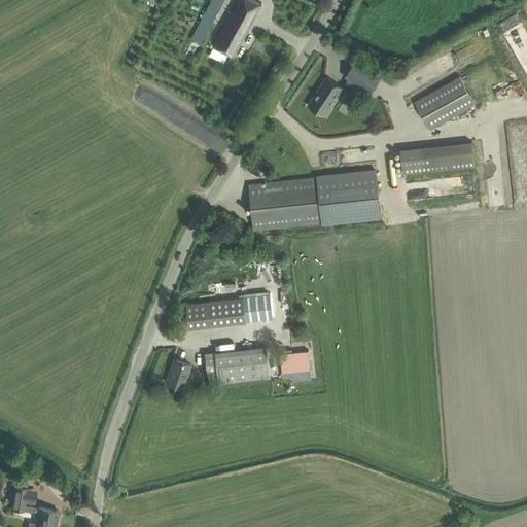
[(231,11),(214,45),(234,56),(262,3),(255,0),(239,0),(233,12),(231,11)]
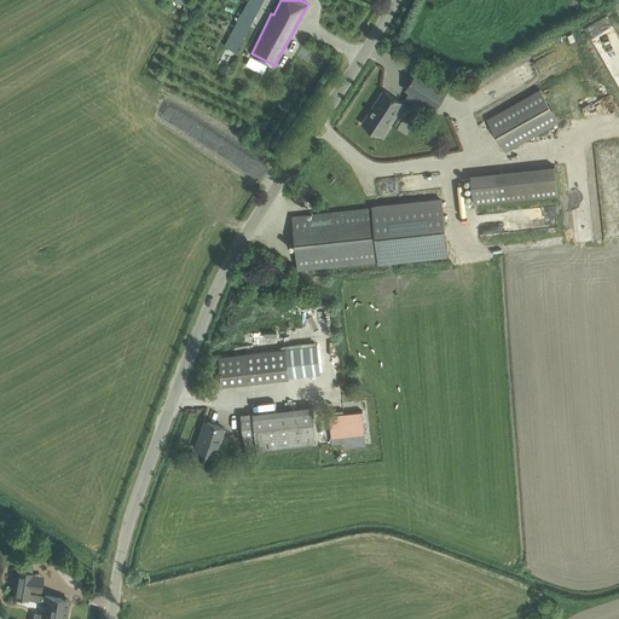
[(247,4),(225,46),(236,52),(258,10),(247,4)]
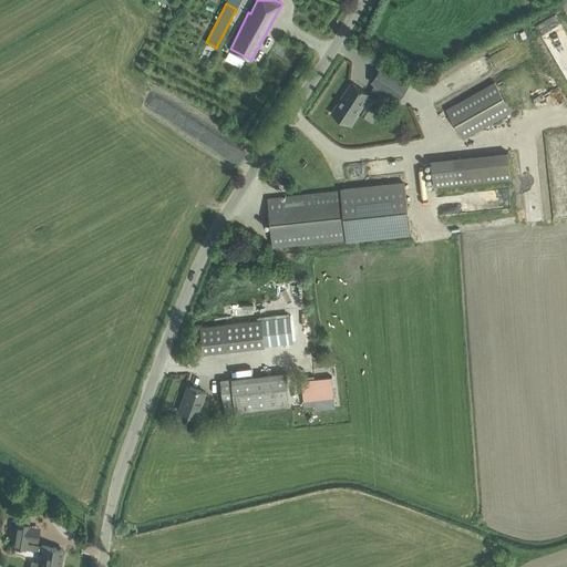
[(410,84),(382,66),(371,83),(399,101),(410,84)]
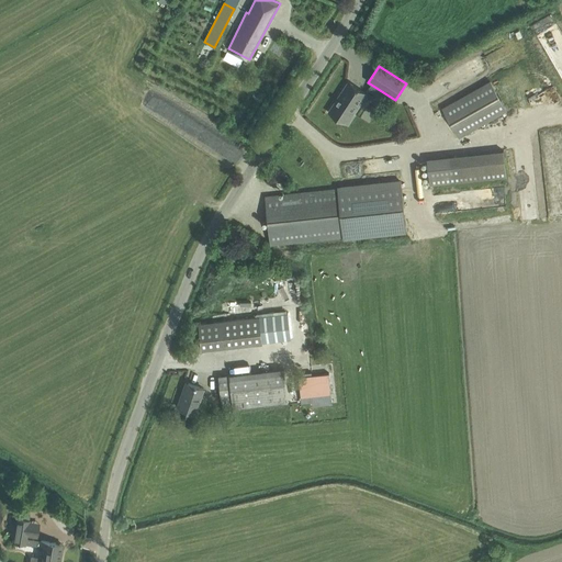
[(366,94),(367,93),(349,81),(328,112),(346,124),(353,112),(352,111),(363,93),(366,94)]
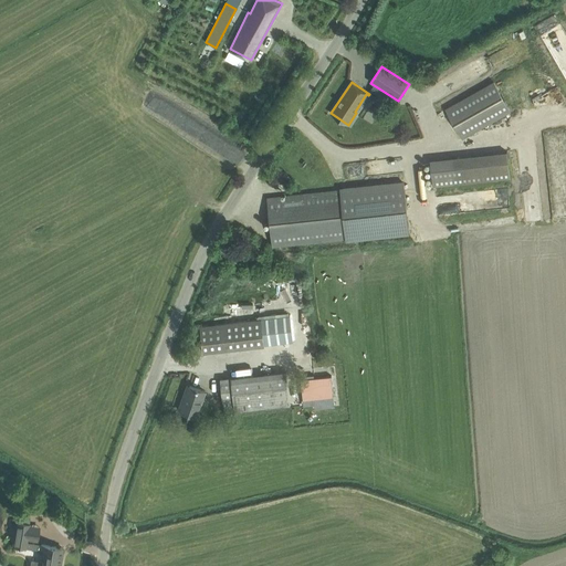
[(462,138),(510,112),(511,111),(494,82),(446,109),(462,138)]
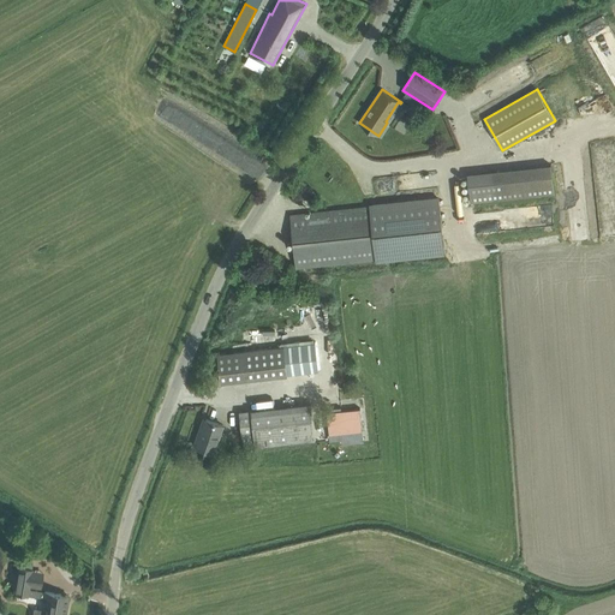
[(471,202),(554,193),(551,165),(467,174),(471,202)]
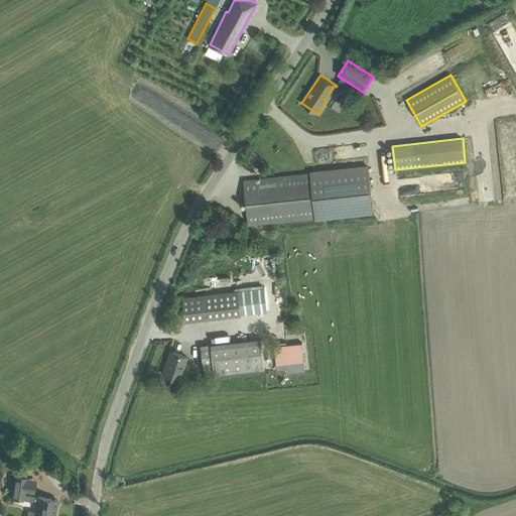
[(249,224),(315,217),(315,221),(373,215),(368,166),(310,172),(310,173),(244,180),(249,224)]
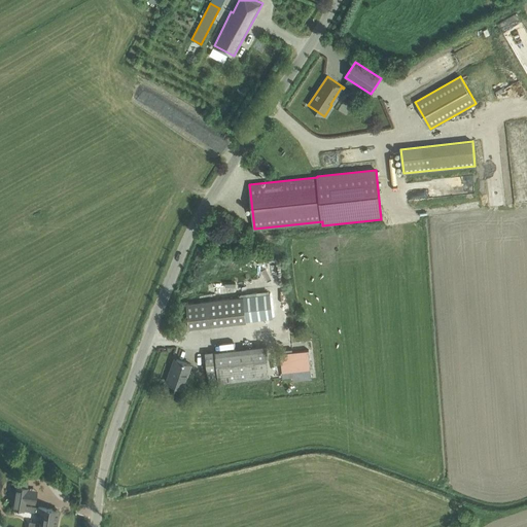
[(467,182),(465,191),(475,194),(478,178),(467,176),(466,182),(467,182)]
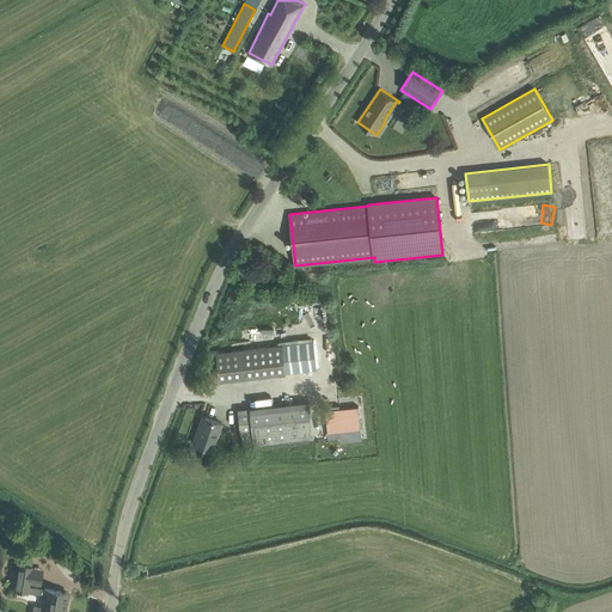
[(313,342),(216,353),(220,380),(317,369),(313,342)]
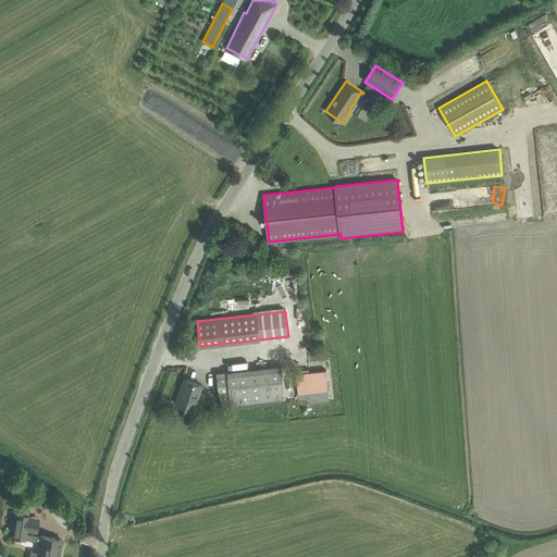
[(231,405),(285,399),(282,366),(217,373),(219,395),(230,394),(231,405)]
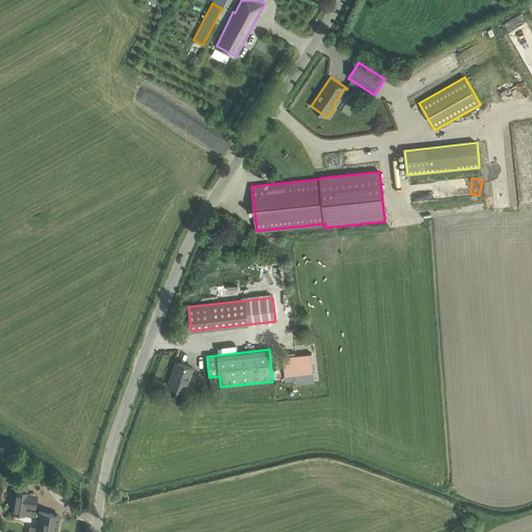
[(312,353),(283,356),(285,375),(314,372),(312,353)]
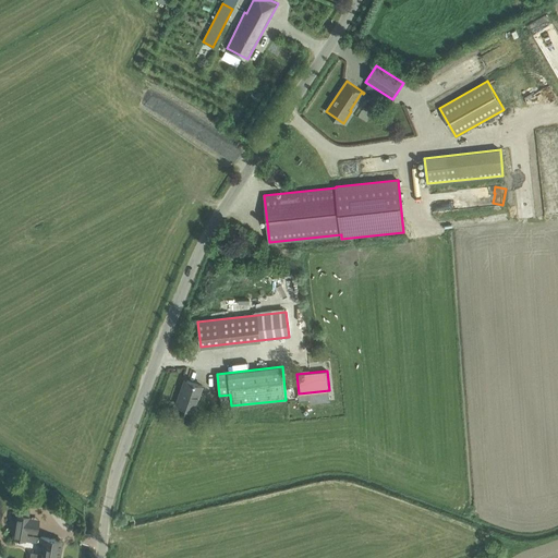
[(203,386),(197,384),(187,380),(182,396),(180,395),(177,404),(194,410),(203,386)]
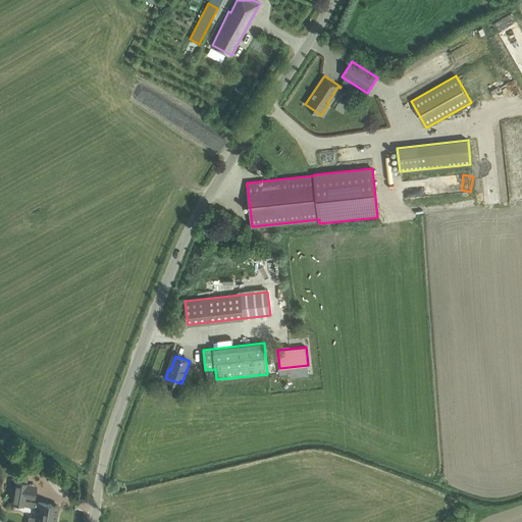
[(15,481),(12,504),(23,506),(24,500),(24,498),(27,483),(24,483),(23,483),(19,482),(18,482),(15,481)]
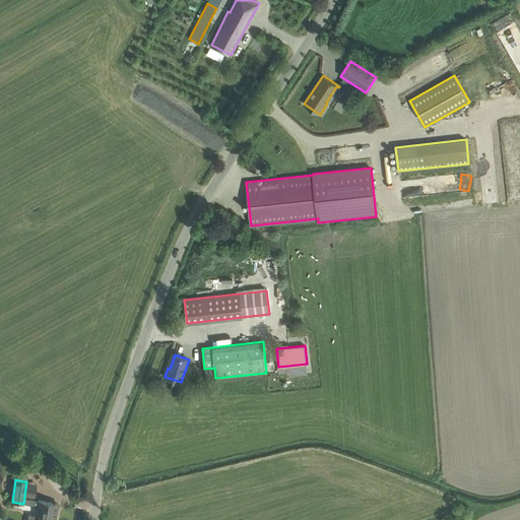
[(54,519),(58,504),(24,498),(23,504),(37,506),(37,508),(41,508),(40,517),(37,516),(36,519),(54,519)]
